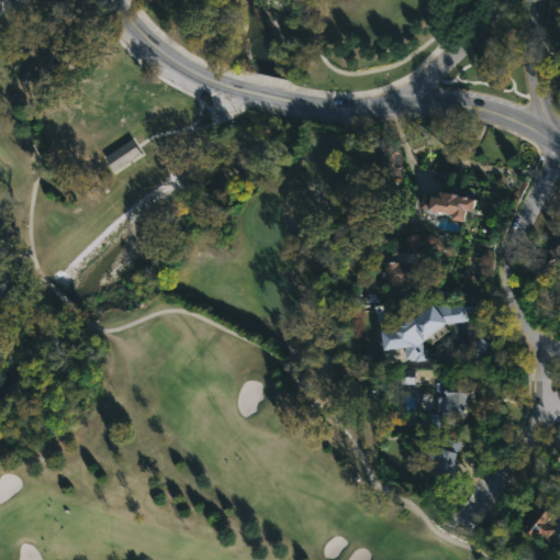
[(125,182),(134,198),(163,182),(154,166),(125,182)]
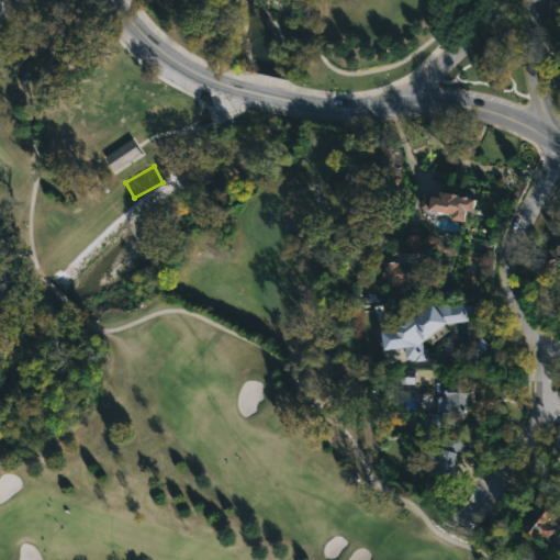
[(458,196),(476,199),(473,212),(467,211),(465,223),(451,220),(452,215),(421,209),(424,196),(439,199),(440,191),(458,196)]
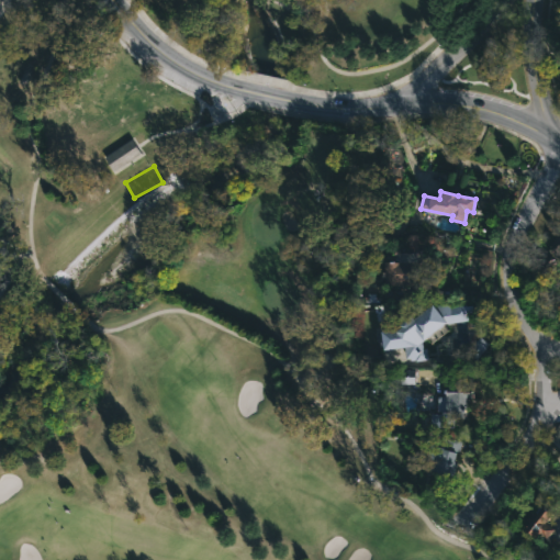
[(559,256),(549,252),(557,237),(556,231),(559,227),(559,256)]
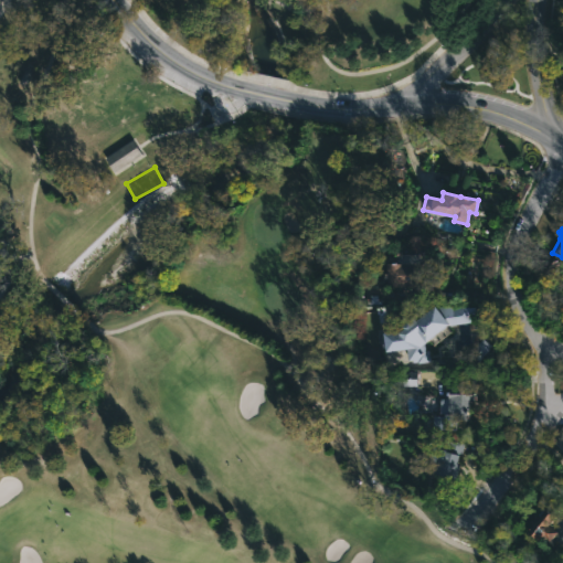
[(428,250),(428,258),(425,258),(424,264),(426,265),(425,288),(388,287),(389,264),(402,265),(403,257),(397,257),(397,251),(405,252),(406,250),(428,250)]
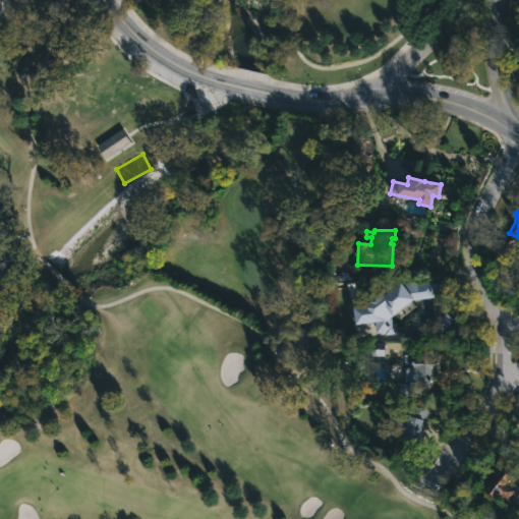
[(417,282),(418,285),(439,283),(440,291),(435,292),(436,298),(412,301),(417,306),(401,319),(397,313),(393,318),(394,324),(397,324),(398,335),(386,336),(386,335),(383,335),(382,330),(380,330),(379,323),(357,325),(355,307),(371,305),(372,304),(371,301),(378,296),(380,299),(402,283),(417,282)]
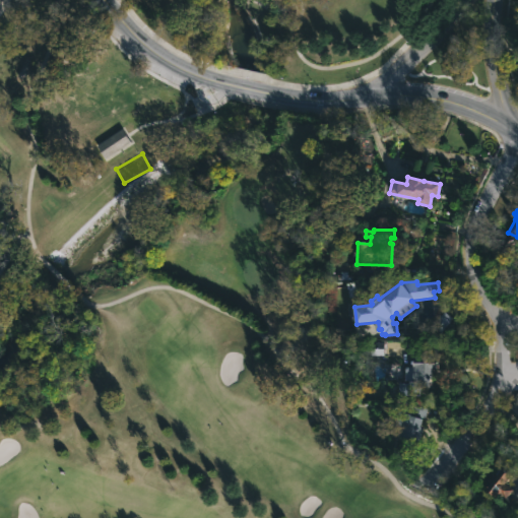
[(433,370),(433,385),(419,385),(419,370),(414,370),(414,357),(438,358),(438,370),(433,370)]
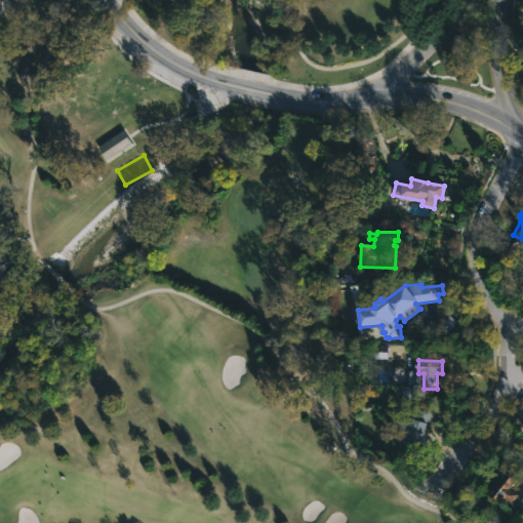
[(423,439),(420,447),(401,442),(402,436),(396,434),(401,417),(428,425),(423,439)]
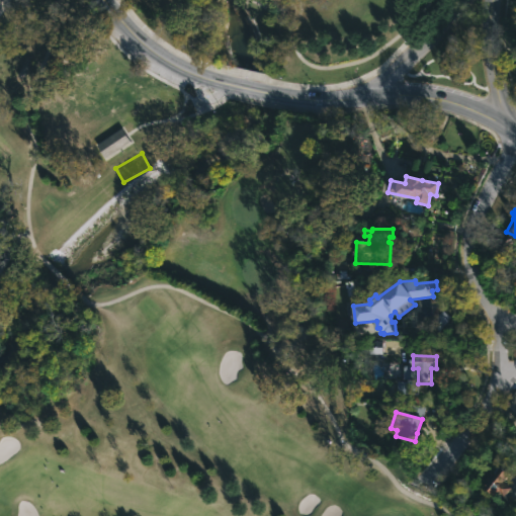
[(510,475),(504,483),(508,486),(498,499),(484,489),(487,486),(484,484),(491,475),(493,476),(500,467),(510,475)]
